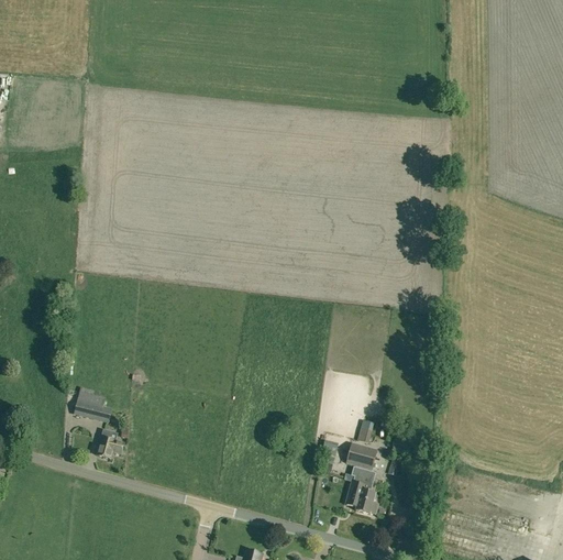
[(77,398),(74,412),(94,416),(97,404),(77,398)]
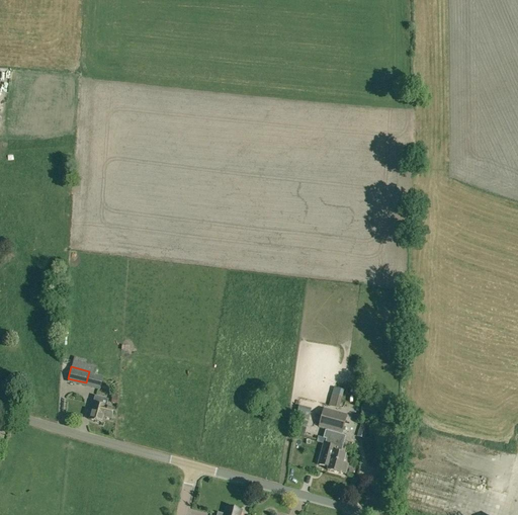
[(340,395),(331,393),(329,404),(338,406),(340,395)]
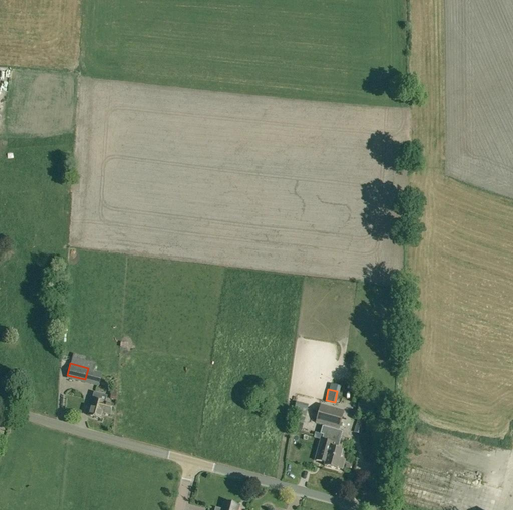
[(92,398),(88,414),(100,417),(102,410),(110,412),(113,402),(99,399),(101,392),(93,390),(92,398)]
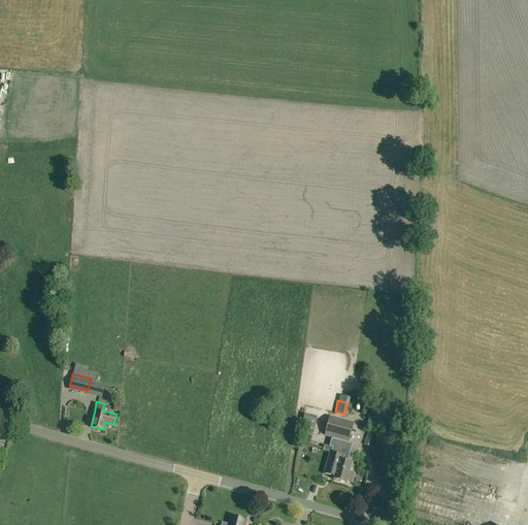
[(349,439),(353,421),(329,415),(324,433),(349,439)]
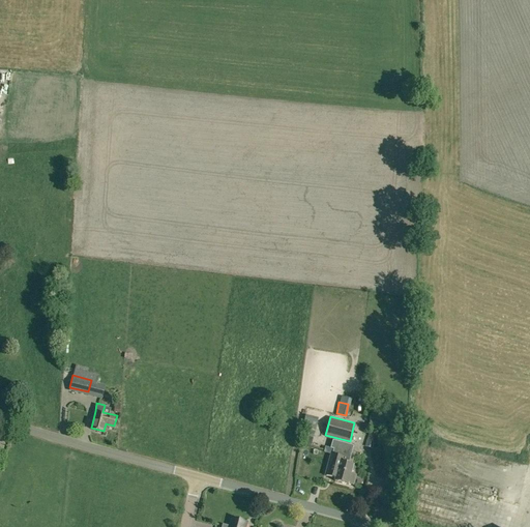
[(314,428),(305,426),(303,434),(312,436),(314,428)]
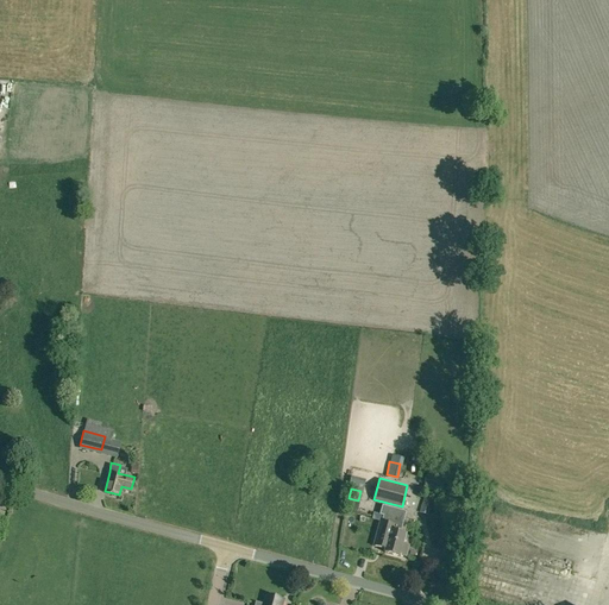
[(433,493),(426,491),(421,508),(427,510),(433,493)]
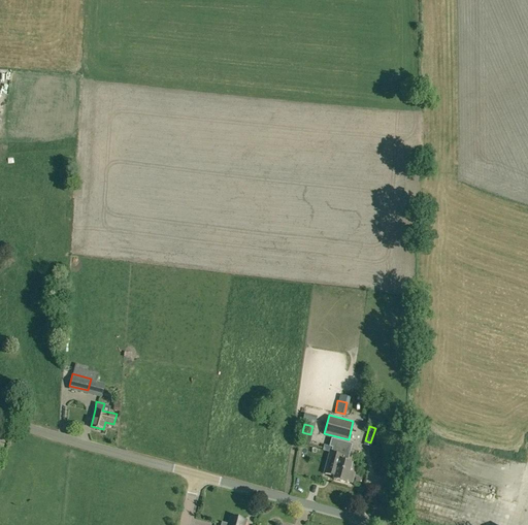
[(308,440),(310,434),(302,432),(300,438),(308,440)]
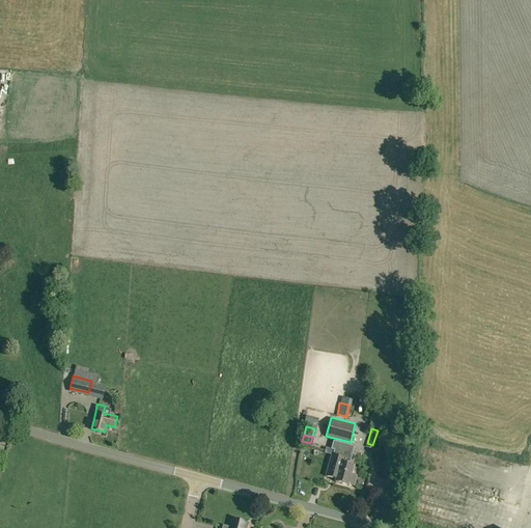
[(326,474),(336,477),(335,479),(348,483),(350,482),(354,483),(357,474),(352,472),(354,464),(350,463),(354,444),(333,439),(331,447),(335,448),(334,453),(332,453),(326,474)]
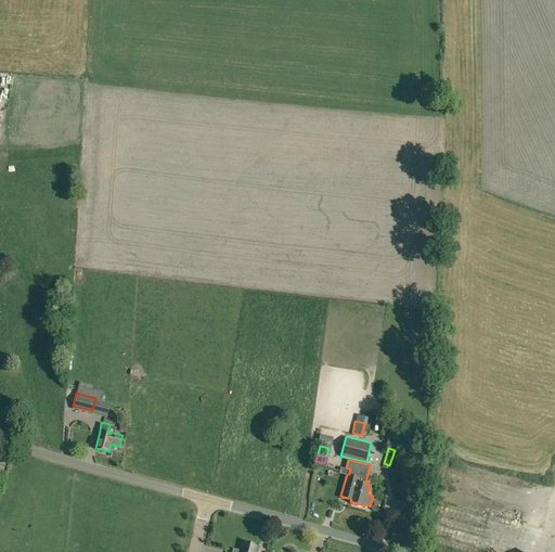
[(554,528),(554,525),(545,528),(547,536),(554,534),(554,528)]
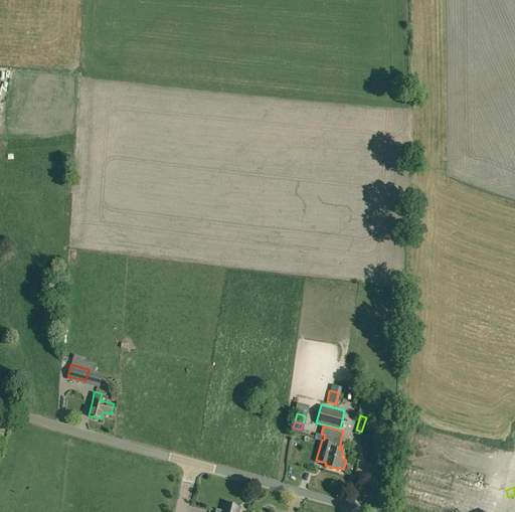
[(225,502),(223,509),(216,508),(215,511),(237,511),(239,506),(225,502)]
